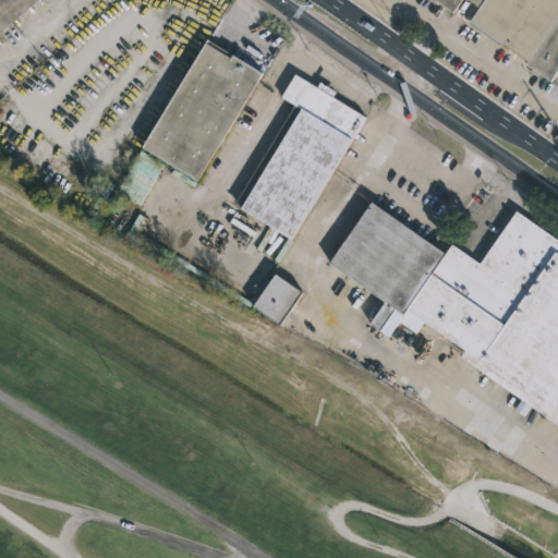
[(37,0),(2,29),(0,26),(0,0),(37,0)]
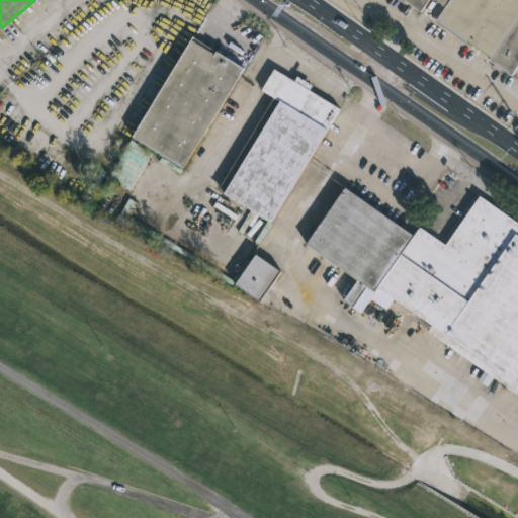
[(517,0),(517,67),(514,73),(491,57),(493,55),(469,38),(467,41),(438,20),(447,8),(435,0),(431,0),(423,12),(407,0),(405,4),(399,0),(517,0)]
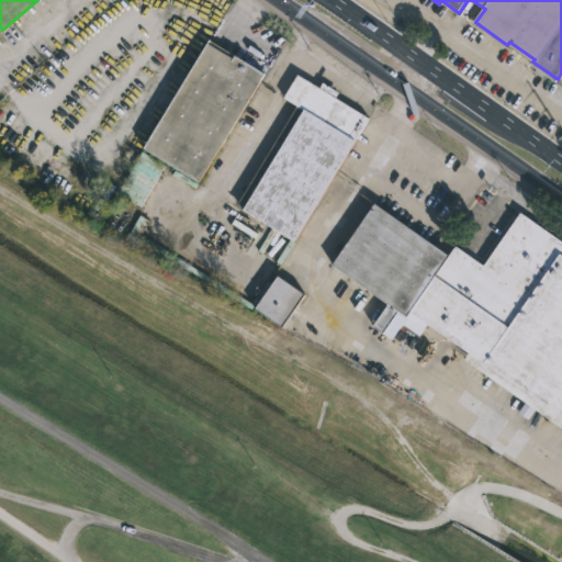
[(209,40),(234,55),(265,74),(198,183),(142,148),(209,40)]
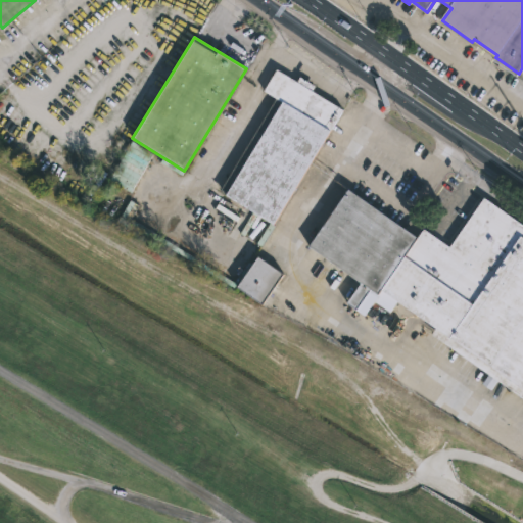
[(280,72),(297,82),(300,77),(316,86),(313,90),(344,109),(273,225),(219,191),(277,98),(264,90),(277,69),(280,72)]
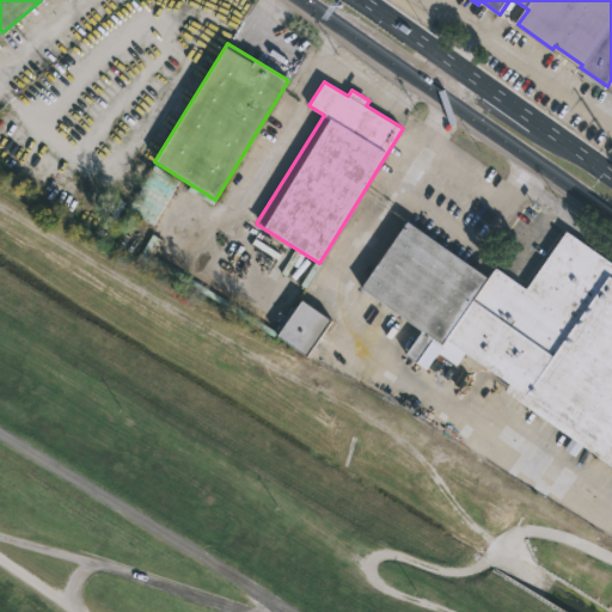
[(478,267),(491,275),(497,267),(528,288),(568,230),(611,259),(611,464),(507,392),(513,384),(467,352),(457,366),(439,354),(429,368),(408,354),(424,330),(363,287),(410,219),(478,267)]
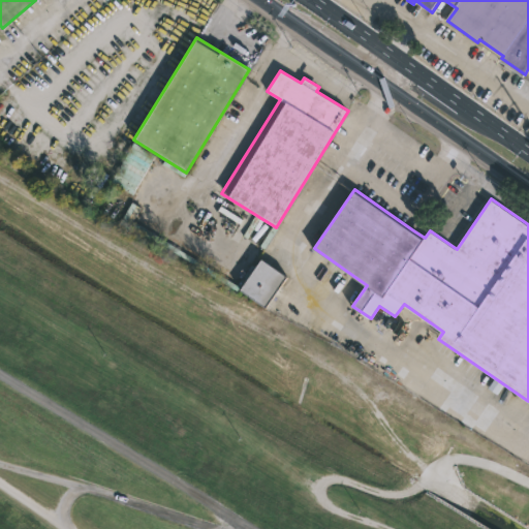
[(279,289),(265,309),(239,291),(260,259),(286,278),(279,289)]
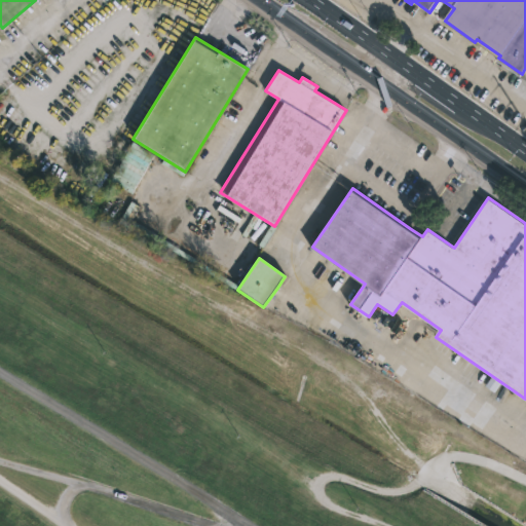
All buildings are outlined.
